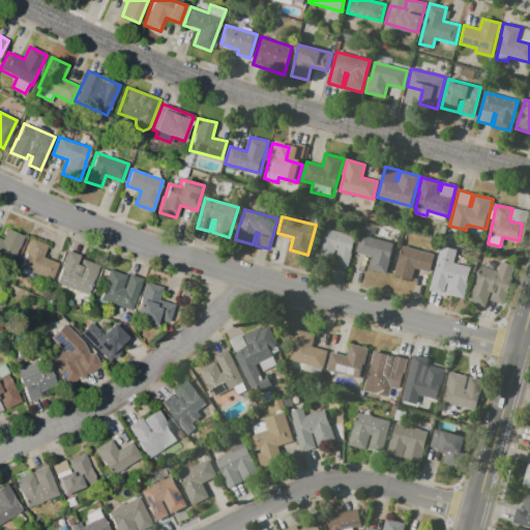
[(25,236),(11,264),(0,258),(0,238),(2,239),(7,228),(25,236)]
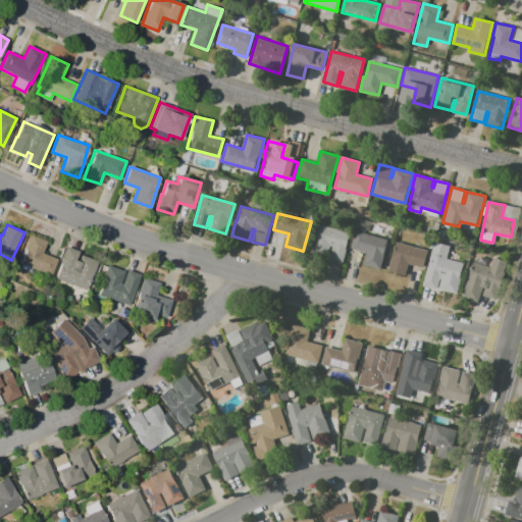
[(350,232),(343,261),(329,258),(332,247),(329,247),(326,257),(310,253),(318,224),(350,232)]
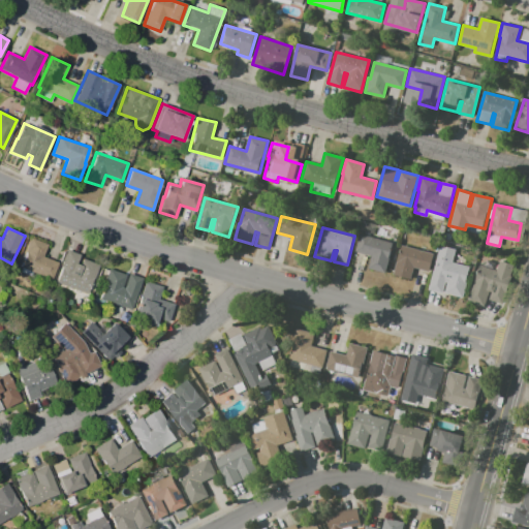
[(392,243),(387,257),(390,257),(385,273),(367,268),(371,255),(355,251),(360,235),(392,243)]
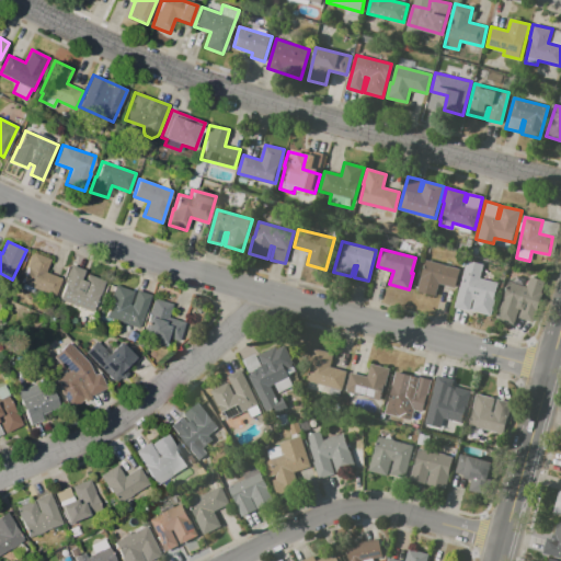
[(22,283),(29,267),(26,267),(33,252),(50,260),(45,272),(63,278),(55,296),(22,283)]
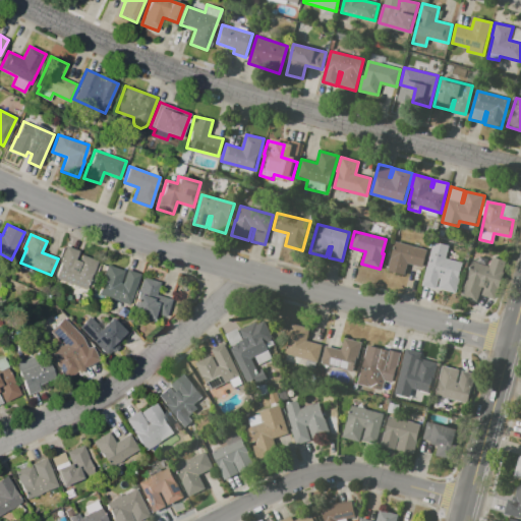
[(427,249),(422,267),(407,263),(404,275),(387,271),(395,241),(427,249)]
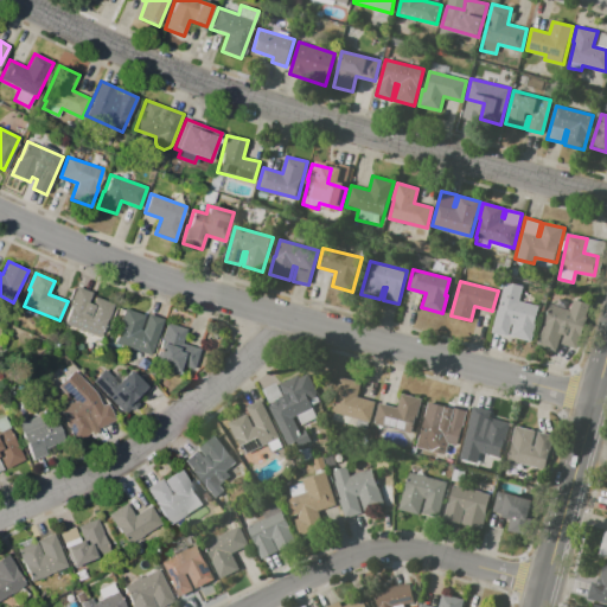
[(505,282),(523,287),(518,301),(540,307),(530,342),(511,337),(515,325),(511,324),(508,336),(492,331),(505,282)]
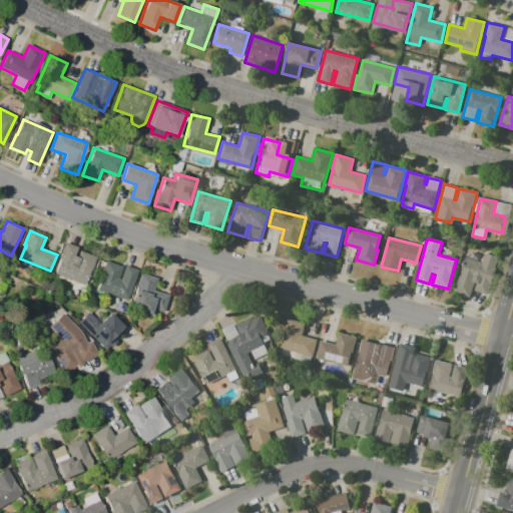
[(54,274),(60,260),(59,260),(65,242),(77,246),(74,255),(77,258),(80,250),(87,253),(87,251),(96,254),(84,286),(54,274)]
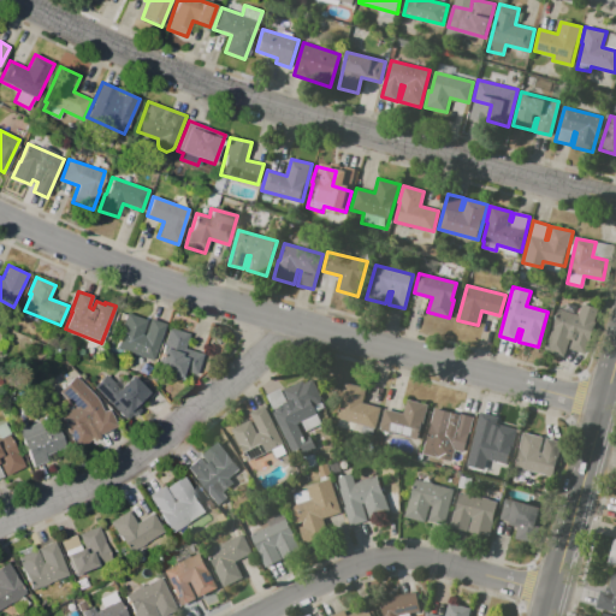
[(599,308),(585,354),(570,349),(573,341),(569,339),(563,357),(545,351),(558,309),(579,315),(582,303),(599,308)]
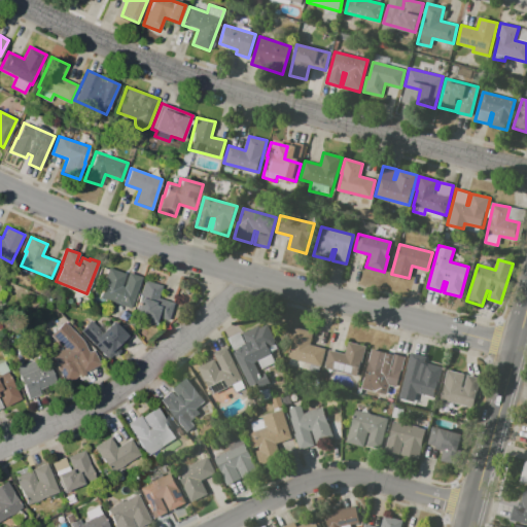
[(131,308),(100,296),(105,282),(104,281),(108,268),(126,274),(121,285),(124,286),(128,273),(142,278),(131,308)]
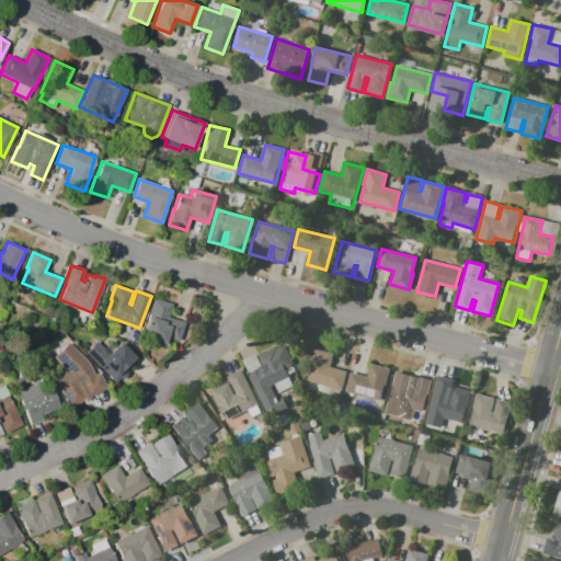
[(144,338),(150,317),(148,316),(153,298),(172,304),(169,318),(185,322),(179,341),(167,338),(164,344),(144,338)]
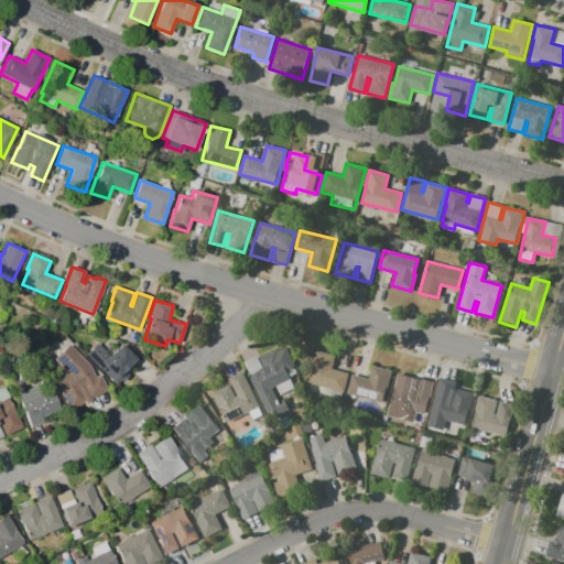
[(141,358),(127,372),(128,373),(121,380),(120,379),(116,383),(86,354),(97,343),(115,360),(129,346),(141,358)]
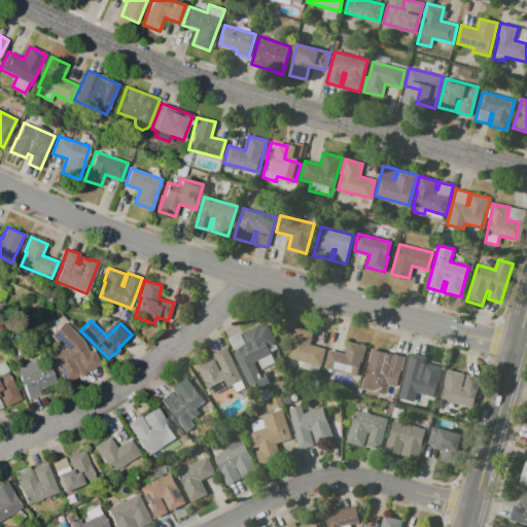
[(66,382),(51,355),(64,349),(50,335),(64,321),(81,339),(89,352),(94,349),(101,363),(82,374),(77,362),(75,362),(81,374),(66,382)]
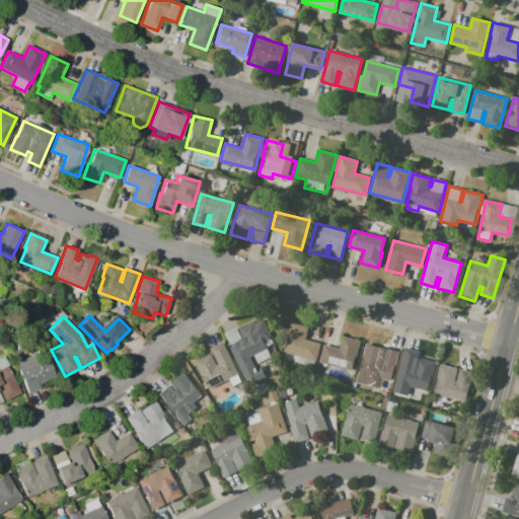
[(248,385),(229,347),(239,342),(238,340),(243,338),(238,328),(254,320),(256,323),(264,319),(271,336),(270,337),(273,344),(267,347),(271,357),(257,363),(253,355),(249,357),(255,369),(261,367),(266,376),(248,385)]
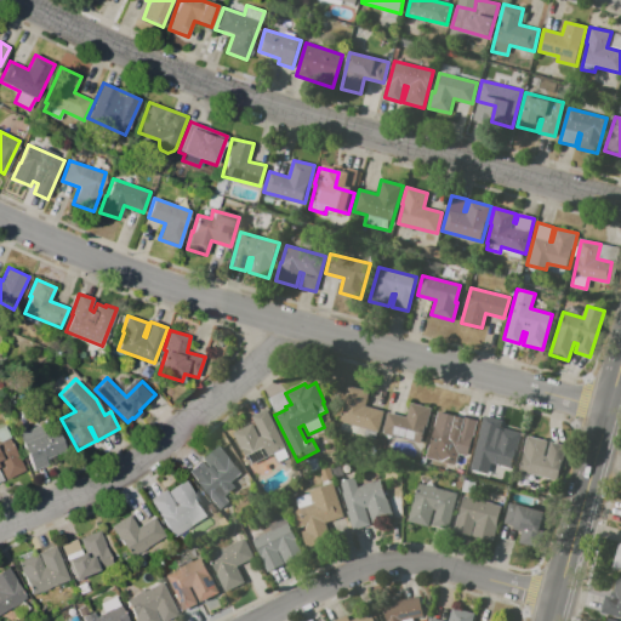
[(383,411),(379,432),(357,426),(354,436),(337,431),(340,420),(341,420),(346,399),(345,398),(347,385),(369,391),(365,406),(383,411)]
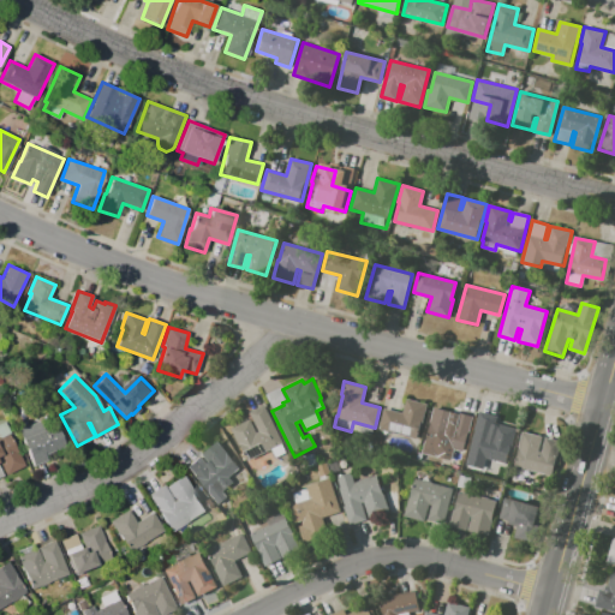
[(280,387),(285,396),(280,399),(282,404),(273,408),(266,394),(280,387)]
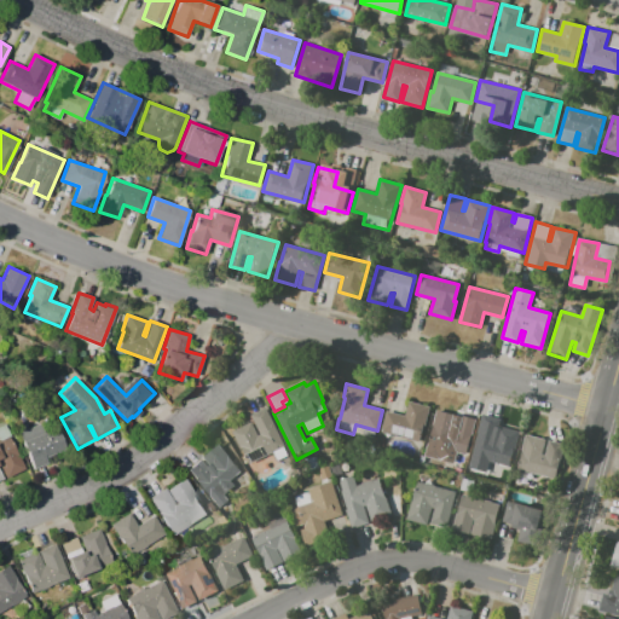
[(381,432),(387,411),(405,415),(409,401),(429,408),(421,441),(381,432)]
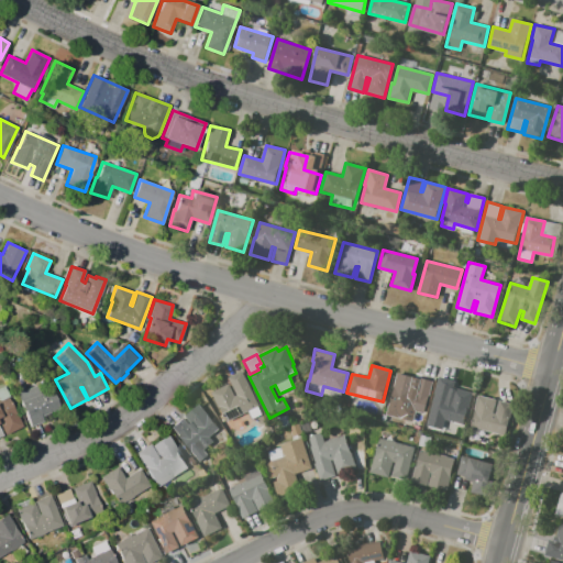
[(242,371),(260,406),(227,421),(220,407),(219,407),(211,392),(229,384),(234,396),(236,395),(228,377),(242,371)]
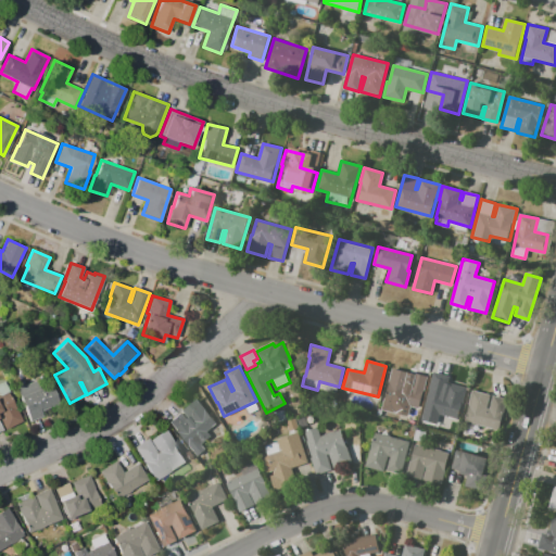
[(392,368),(428,377),(419,408),(401,403),(397,414),(381,409),(392,368)]
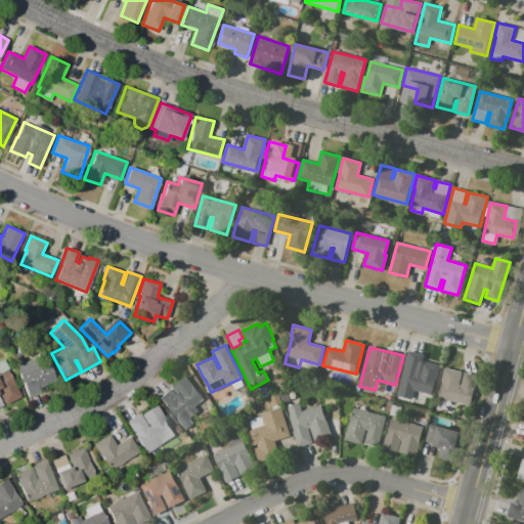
[(16,366),(37,358),(40,365),(49,362),(56,380),(39,388),(40,392),(29,397),(16,366)]
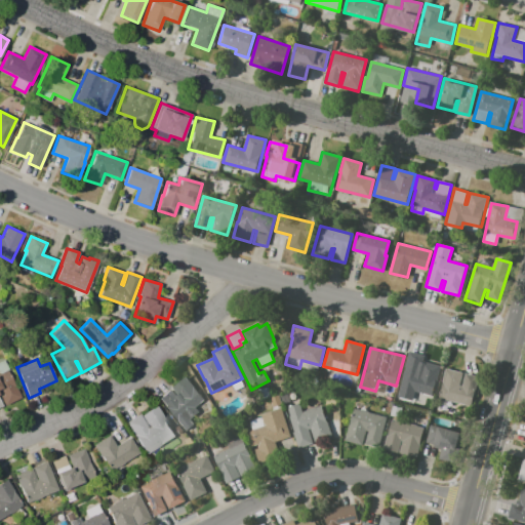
[(0,362),(4,360),(9,369),(6,370),(21,398),(5,406),(0,395),(0,400),(3,406),(0,407),(0,362)]
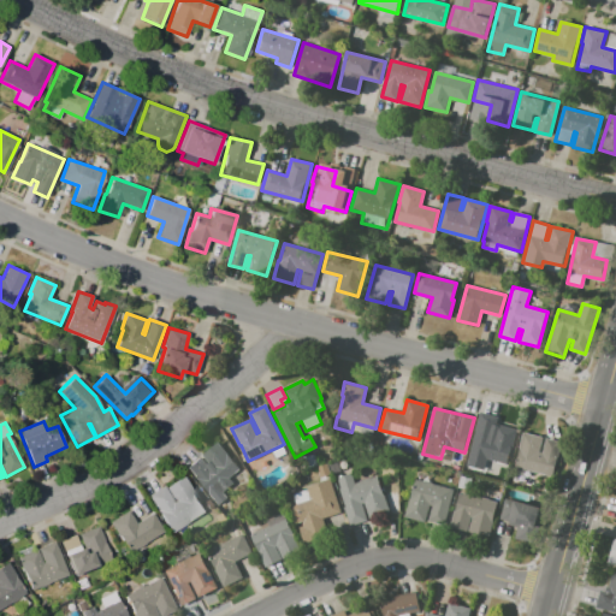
[(474,433),(492,438),(496,425),(515,431),(505,469),(477,462),(478,457),(468,455),(474,433)]
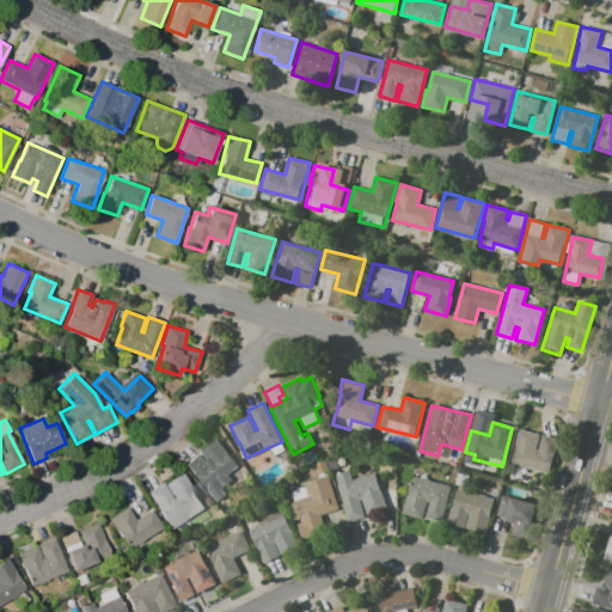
[(550,472),(512,463),(516,445),(515,445),(519,429),(539,434),(536,448),(539,450),(543,435),(558,439),(550,472)]
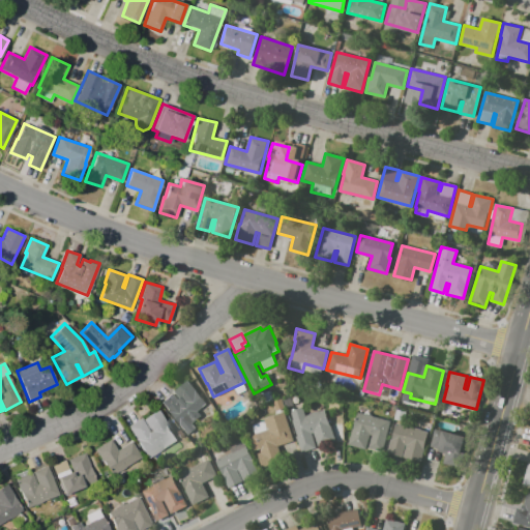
[(160,403),(172,393),(177,399),(179,398),(174,391),(187,381),(206,403),(197,411),(201,416),(192,423),(195,428),(187,434),(160,403)]
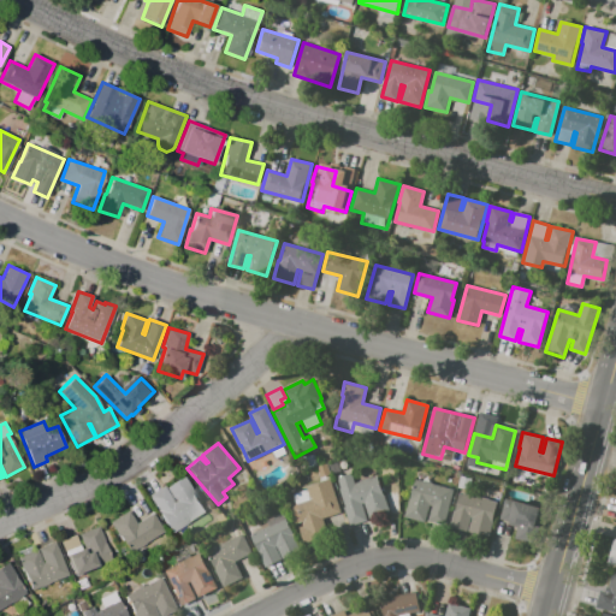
[(332,465),(344,460),(348,469),(335,474),(332,465)]
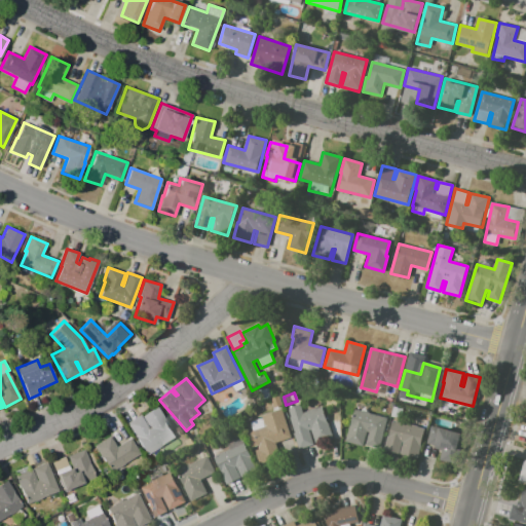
[(288,408),(301,404),(303,412),(322,406),(328,422),(333,438),(315,444),(311,429),(308,430),(313,444),(298,449),(294,434),(295,433),(290,417),(291,417),(288,408)]
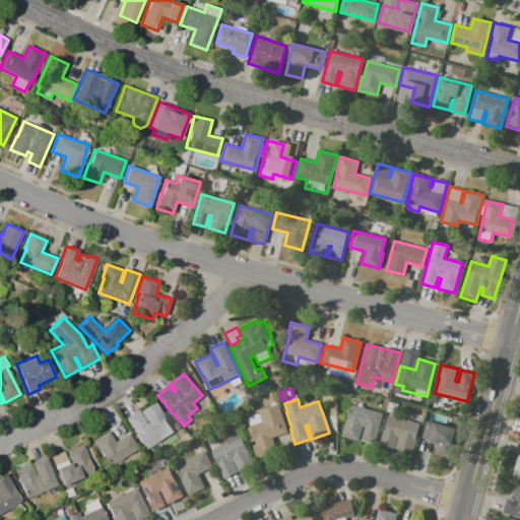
[(145,450),(125,418),(138,410),(146,424),(147,424),(140,411),(155,402),(174,433),(145,450)]
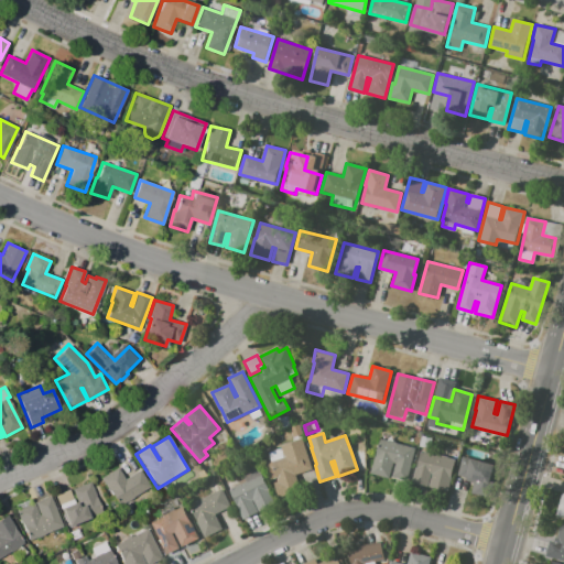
[(279,498),(274,483),(279,480),(272,462),(284,457),(281,445),(303,438),(313,469),(296,474),(302,490),(279,498)]
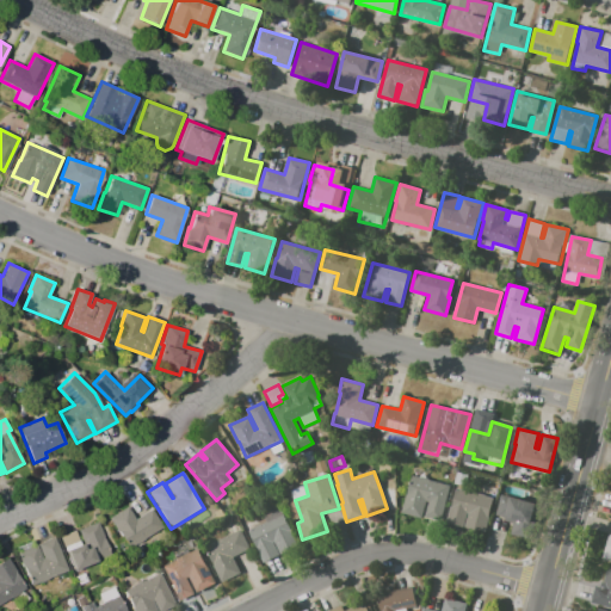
[(411,476),(420,479),(420,477),(429,479),(429,480),(450,486),(440,523),(424,518),(429,501),(426,501),(421,518),(401,512),(406,494),(407,494),(411,476)]
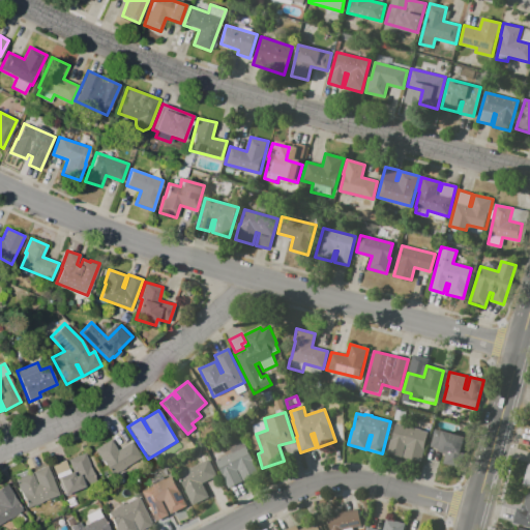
[(252,424),(264,421),(266,430),(255,434),(252,424)]
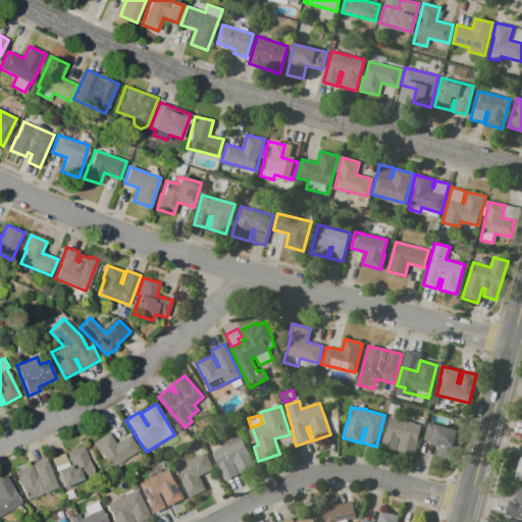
[(421,425),(414,456),(397,451),(400,438),(399,438),(396,451),(381,448),(389,417),(421,425)]
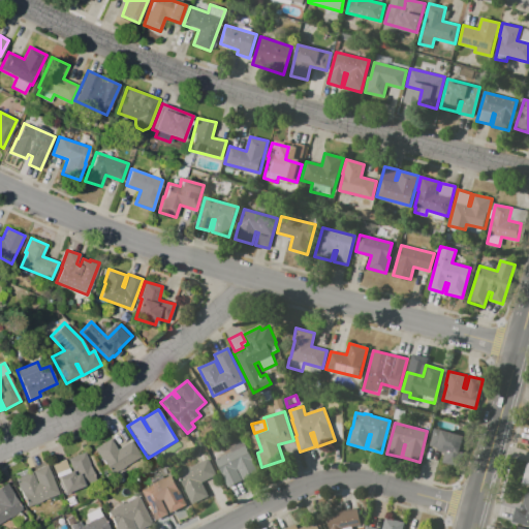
[(459,467),(443,463),(447,449),(429,445),(434,428),(466,436),(459,467)]
